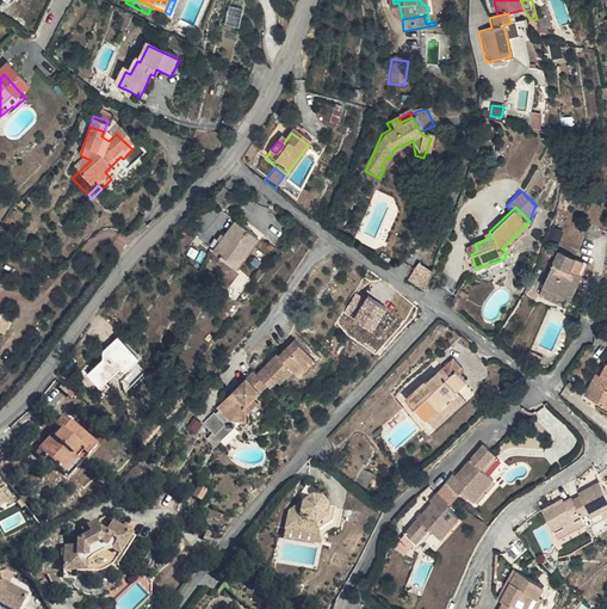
[(221,252),(243,219),(239,215),(215,248),(221,252)]
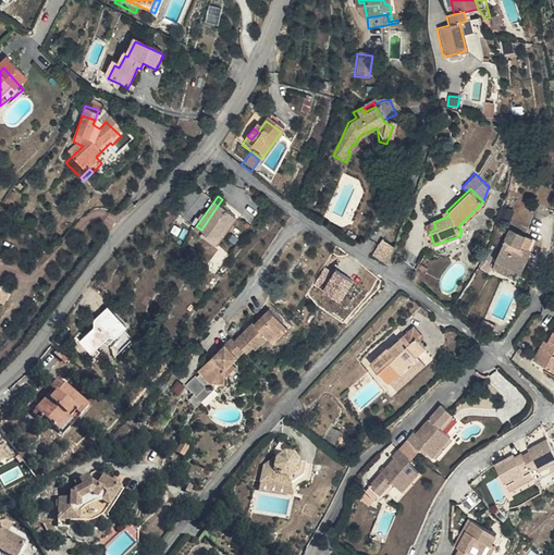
[(244,213),(222,199),(201,230),(223,244),(244,213)]
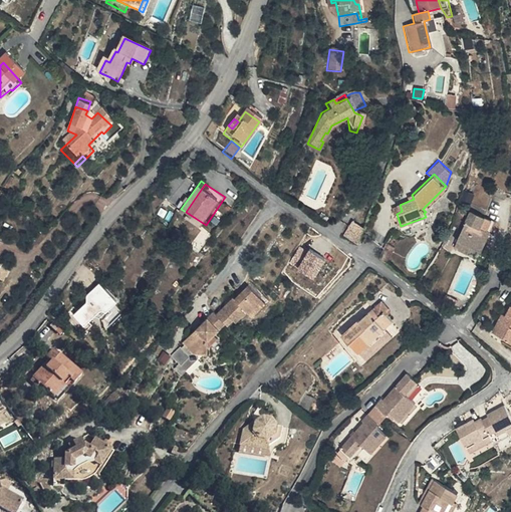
[(394,207),(397,214),(402,211),(400,205),(394,207)]
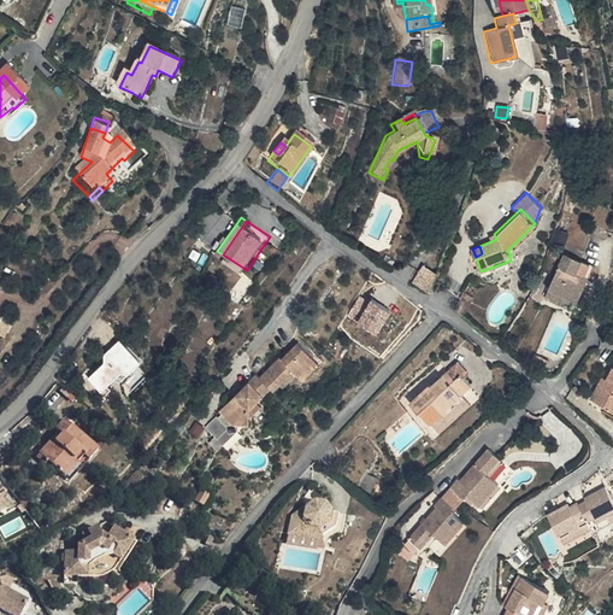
[(565,253),(548,291),(566,299),(576,304),(584,286),(579,285),(583,276),(589,264),(565,253)]
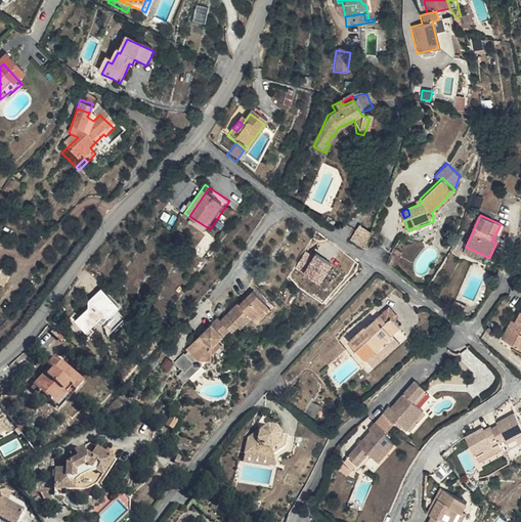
[(184,238),(191,246),(200,237),(184,222),(174,231),(183,240),(184,238)]
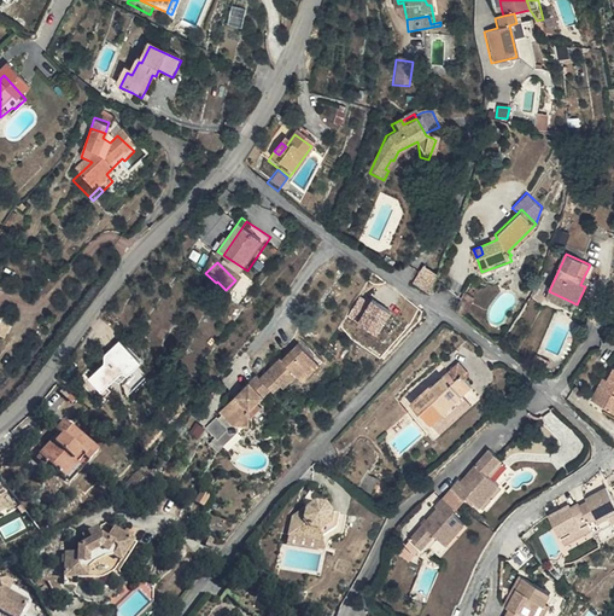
[(426,291),(434,272),(420,266),(411,285),(426,291)]
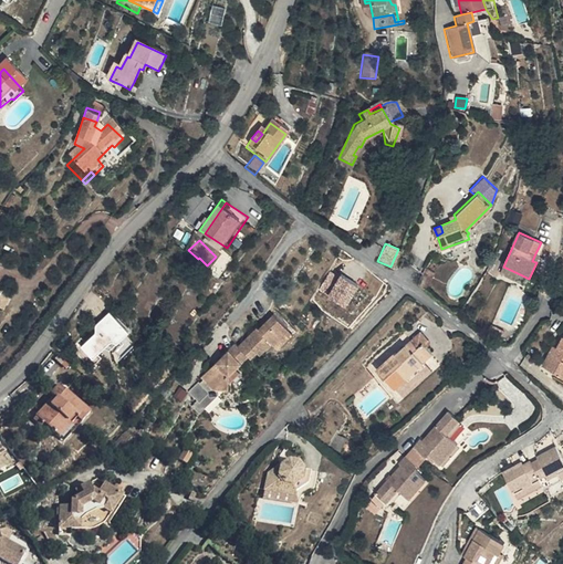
[(520,274),(503,267),(500,274),(515,282),(520,274)]
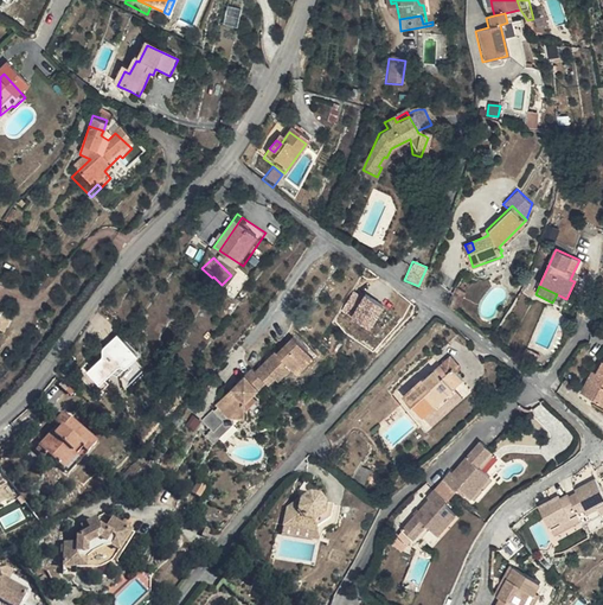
[(354,304),(347,300),(342,309),(371,323),(383,300),(361,290),(354,304)]
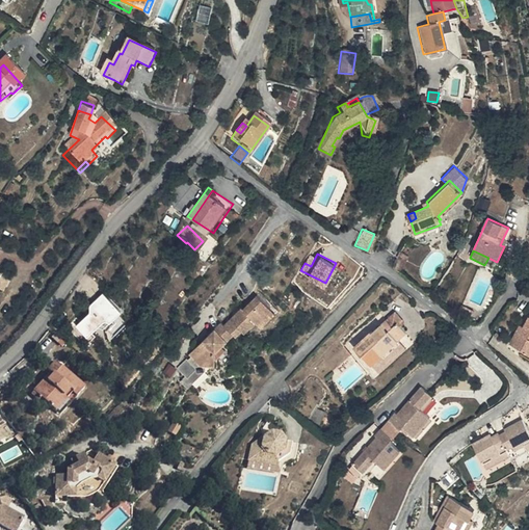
[(121,313),(117,310),(103,294),(84,312),(87,316),(74,328),(84,341),(98,327),(106,320),(109,324),(121,313)]
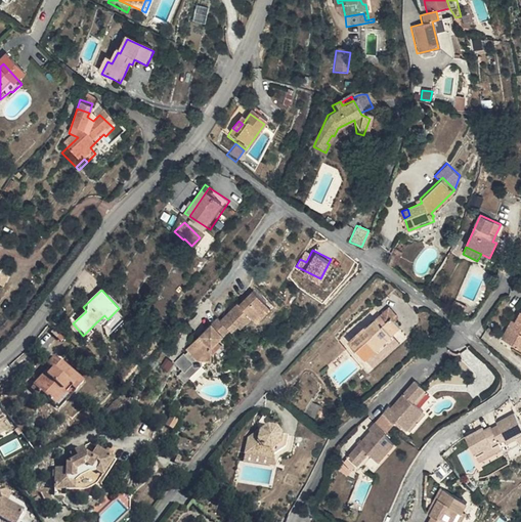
[(257,319),(258,320),(272,305),(258,292),(244,306),(257,319)]
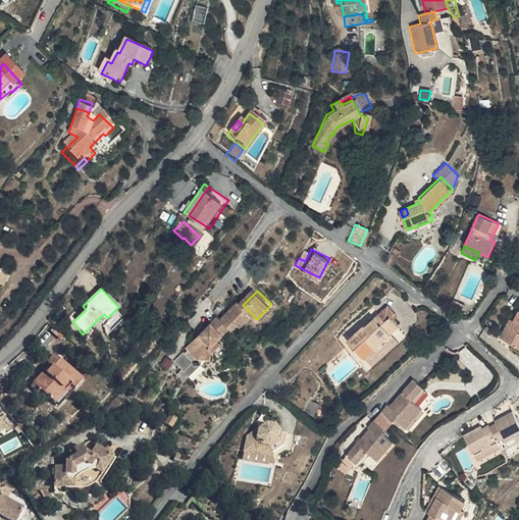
[(256,318),(243,305),(241,303),(223,320),(232,330),(235,331),(242,325),(245,328),(256,318)]
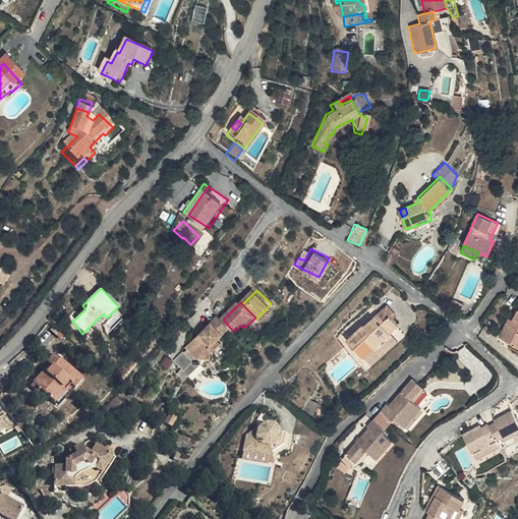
[(274,306),(271,303),(256,319),(260,321),(274,306)]
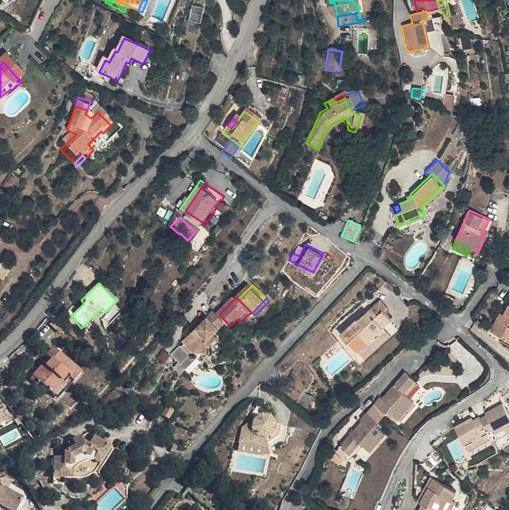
[(374,302),(363,314),(370,320),(381,308),(374,302)]
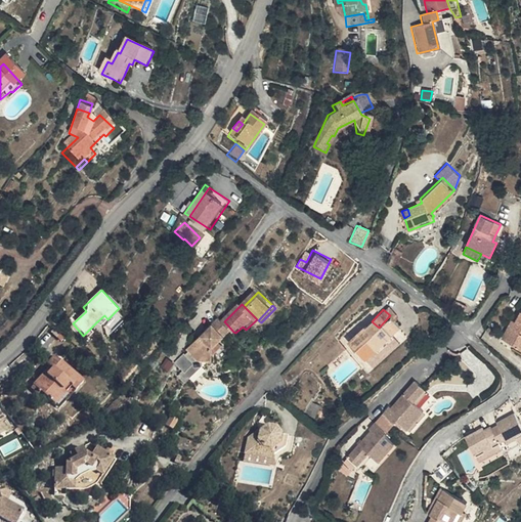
[(379,328),(372,321),(368,318),(350,338),(362,348),(364,347),(374,355),(383,345),(386,347),(399,333),(396,330),(404,320),(394,311),(390,315),(379,328)]
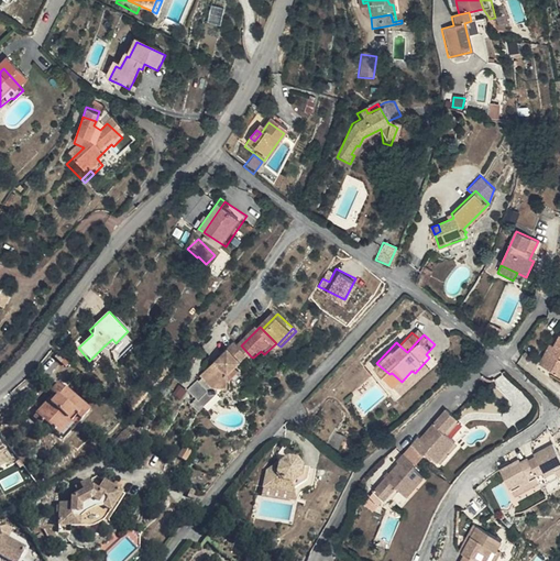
[(559,336),(555,348),(551,345),(540,365),(558,374),(559,371),(559,336)]
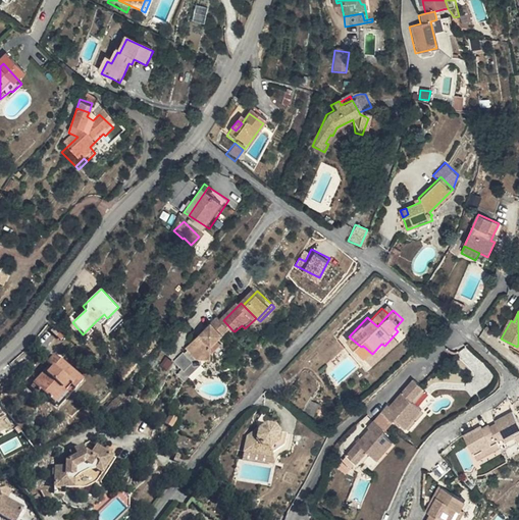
[(215,347),(221,341),(232,330),(223,320),(220,318),(191,349),(193,352),(189,355),(187,353),(177,363),(185,370),(180,375),(184,378),(201,360),(216,359),(215,354),(215,347)]
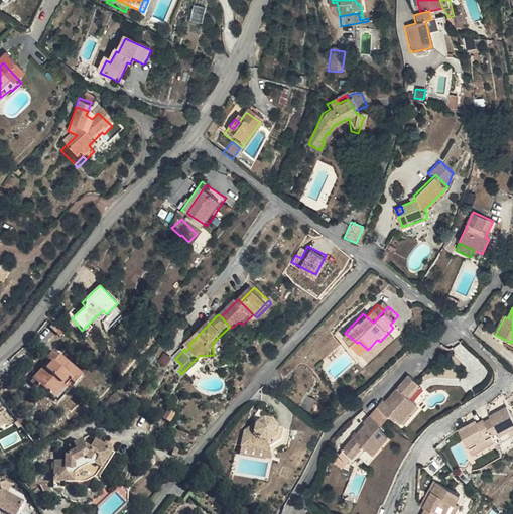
[(223,342),(219,337),(213,343),(213,350),(223,342)]
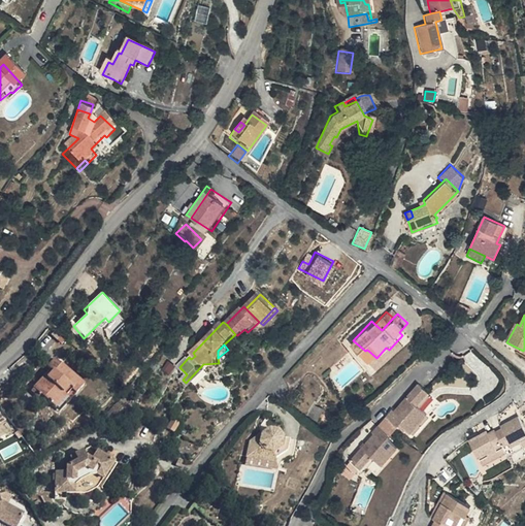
[(47,374),(52,377),(58,371),(57,366),(53,362),(45,371),(47,374)]
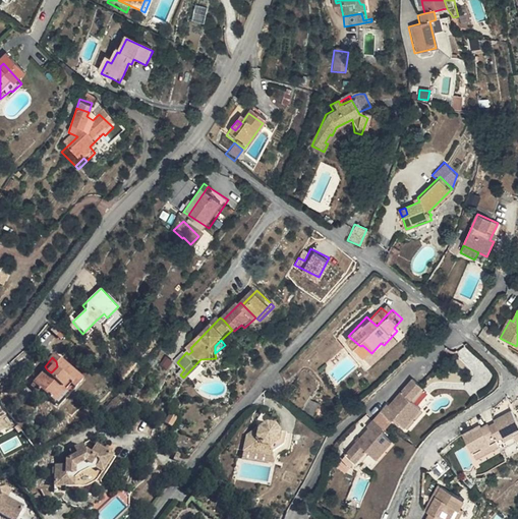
[(173,362),(167,358),(163,363),(169,368),(173,362)]
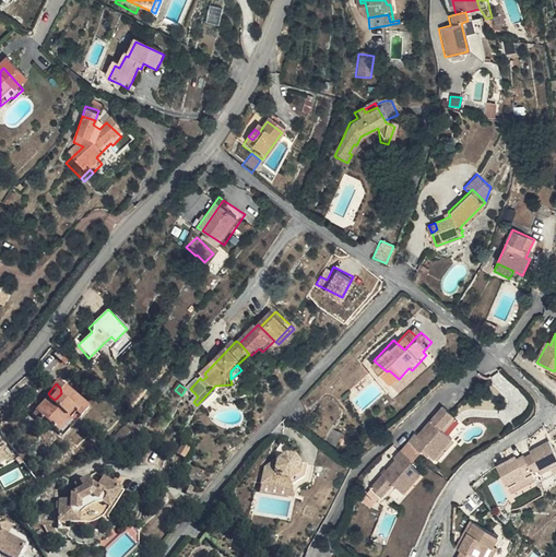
[(221,386),(215,386),(197,405),(202,411),(221,392),(221,386)]
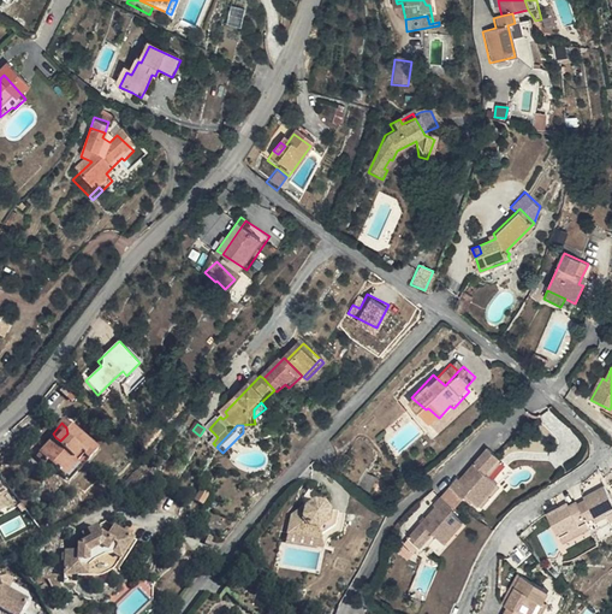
[(40,461),(46,467),(61,482),(82,460),(87,464),(95,454),(66,427),(67,434),(60,441),(52,450),(40,461)]
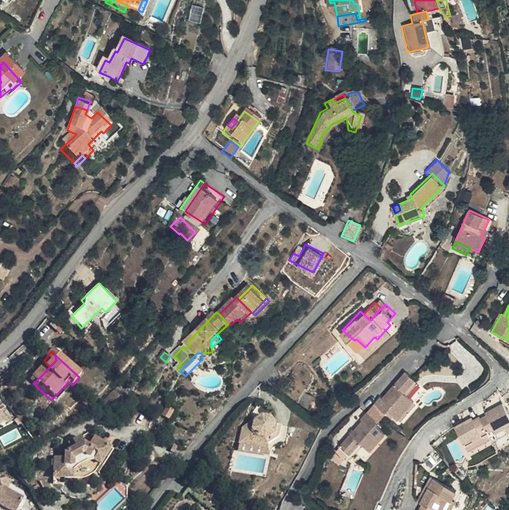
[(46,363),(39,371),(43,374),(50,366),(46,363)]
